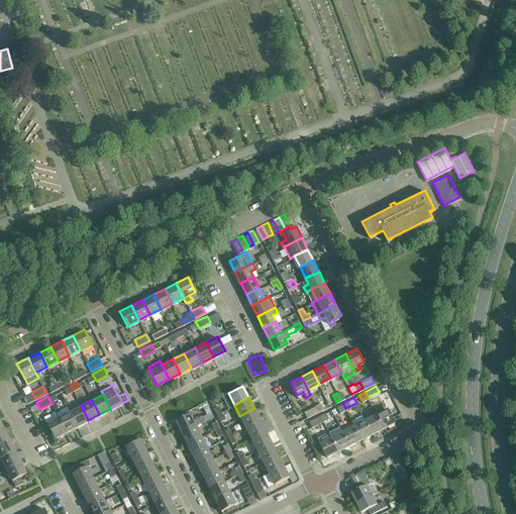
[(320,402),(315,404),(318,410),(323,408),(320,402)]
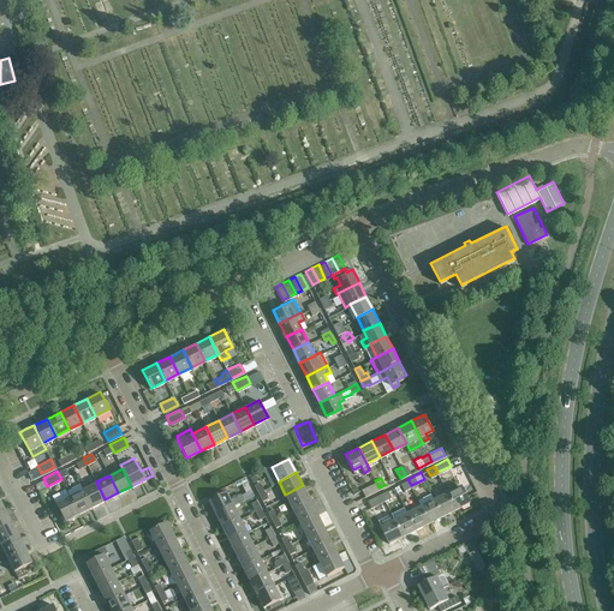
[(411,485),(407,479),(400,483),(404,490),(411,485)]
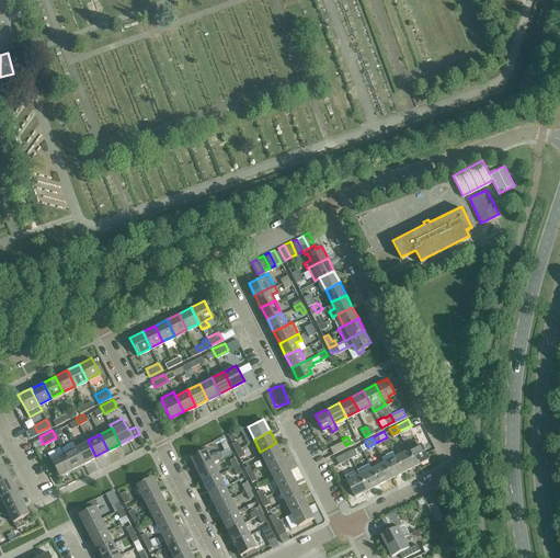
[(345,445),(342,439),(329,445),(332,452),(345,445)]
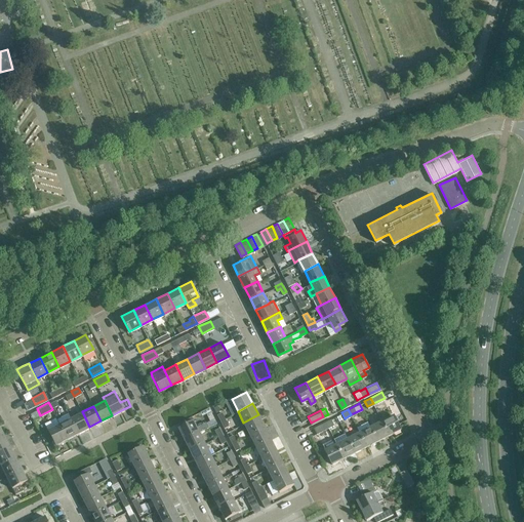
[(82,411),(71,417),(78,433),(89,427),(82,411)]
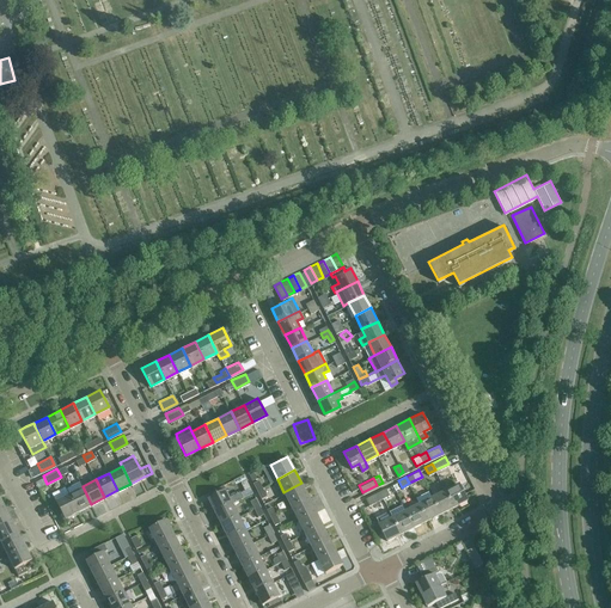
[(458,481),(445,489),(453,504),(466,498),(458,481)]
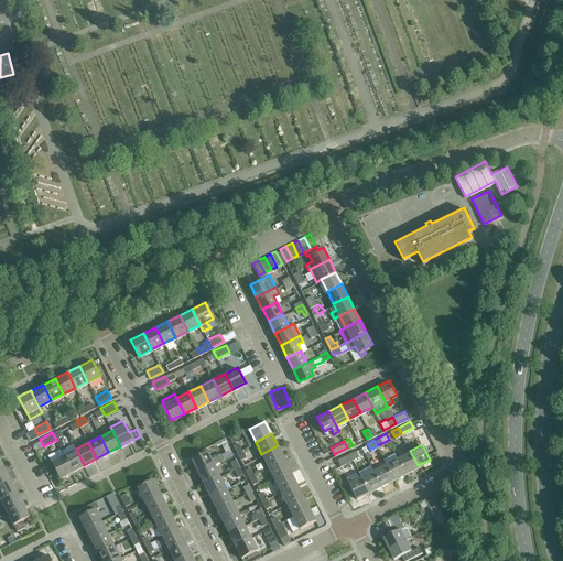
[(261,454),(268,466),(283,457),(278,445),(261,454)]
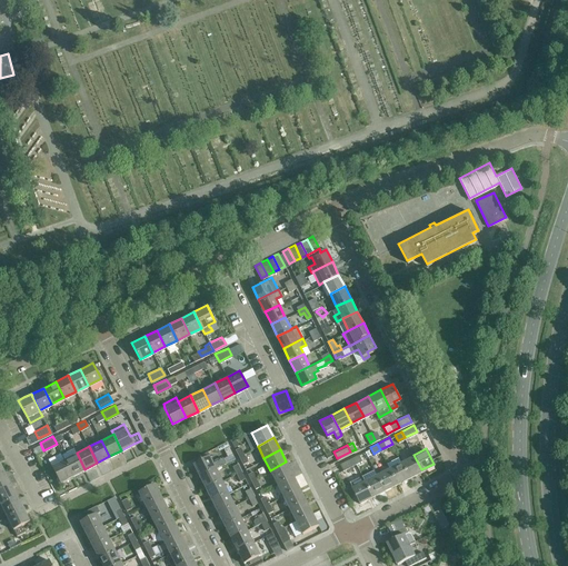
[(77,453),(63,459),(72,475),(85,469),(77,453)]
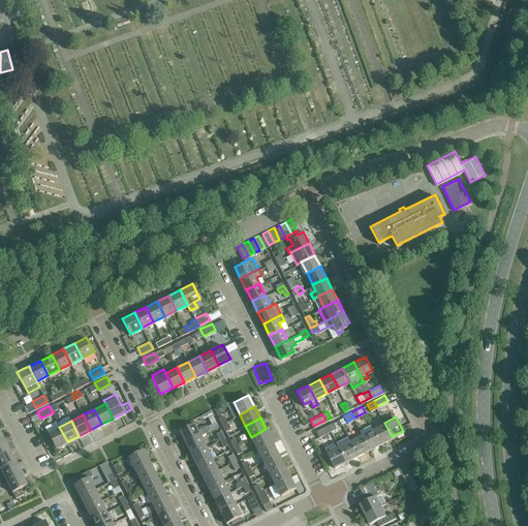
[(193,422),(179,430),(185,441),(199,434),(210,429),(207,424),(197,429),(193,422)]
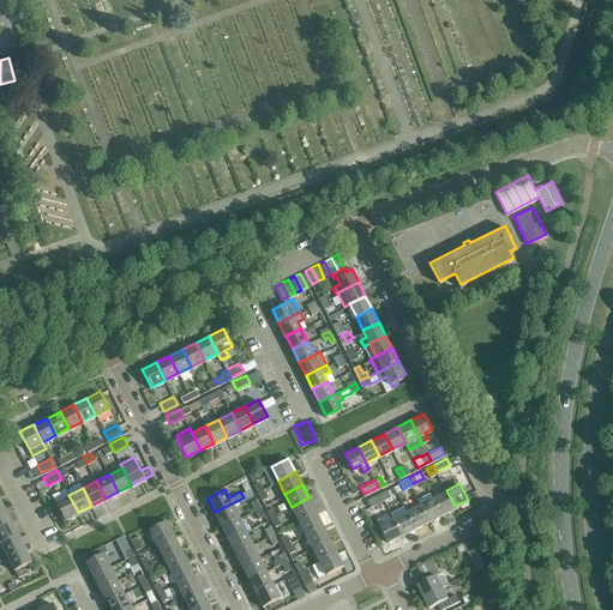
[(446,490),(433,497),(442,513),(455,506),(446,490)]
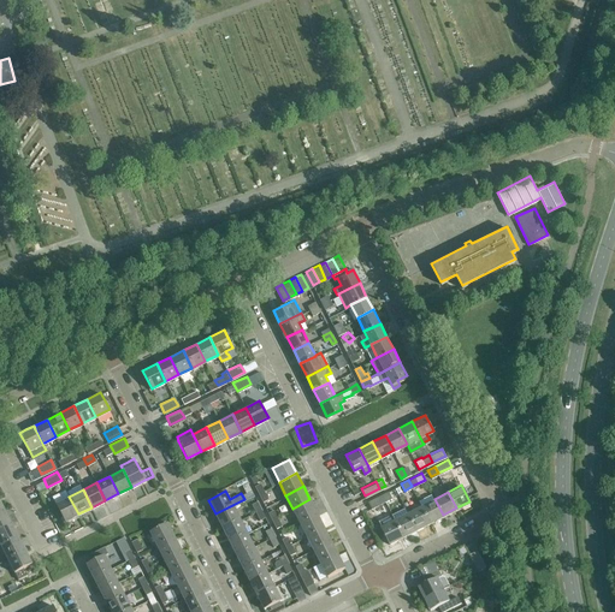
[(385,499),(382,493),(368,500),(371,506),(385,499)]
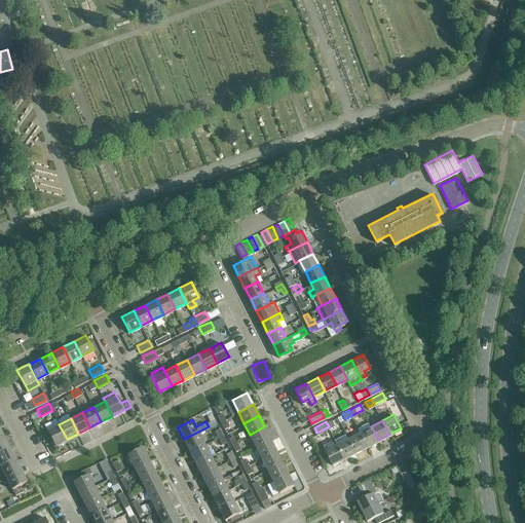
[(67,439),(59,424),(47,430),(54,445),(67,439)]
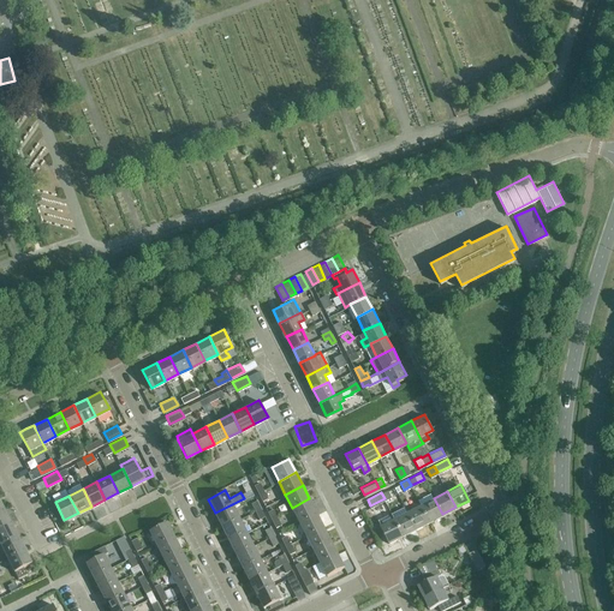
[(292,508),(298,521),(316,511),(309,498),(292,508)]
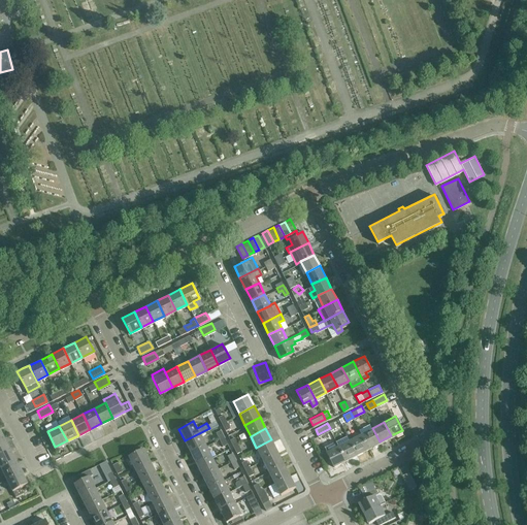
[(372,428),(361,433),(368,447),(380,441),(372,428)]
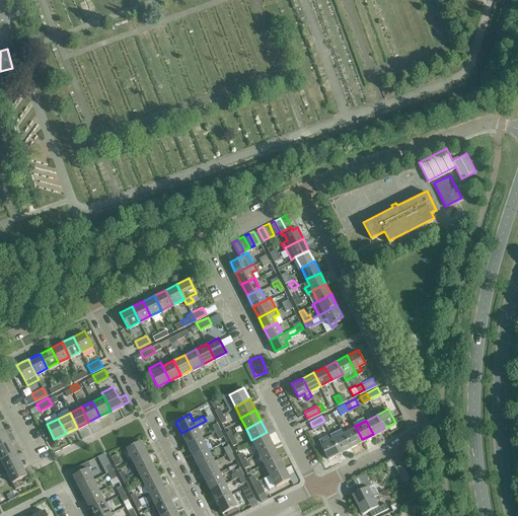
[(50,431),(45,422),(39,425),(44,434),(50,431)]
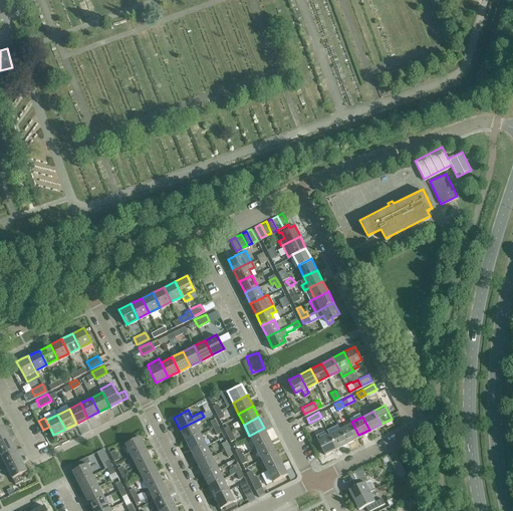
[(180,429),(185,440),(200,433),(194,422),(180,429)]
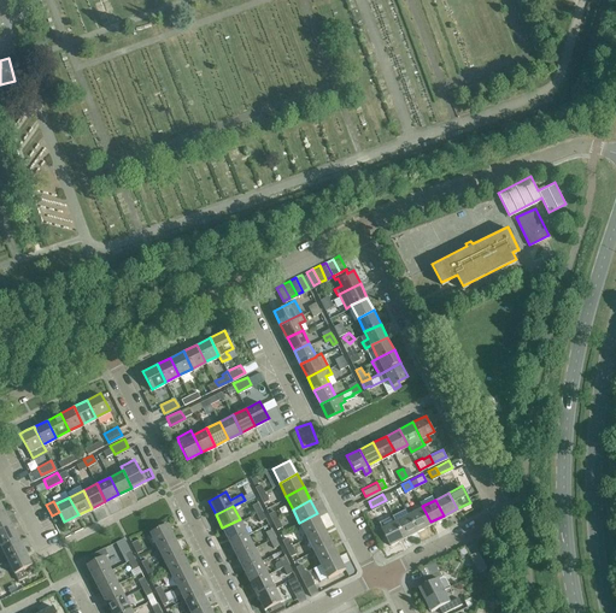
[(422,506),(409,513),(417,529),(430,522),(422,506)]
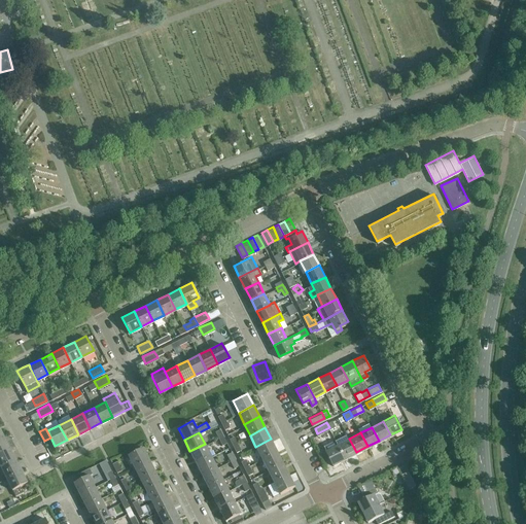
[(0,451),(9,447),(3,435),(0,437),(0,451)]
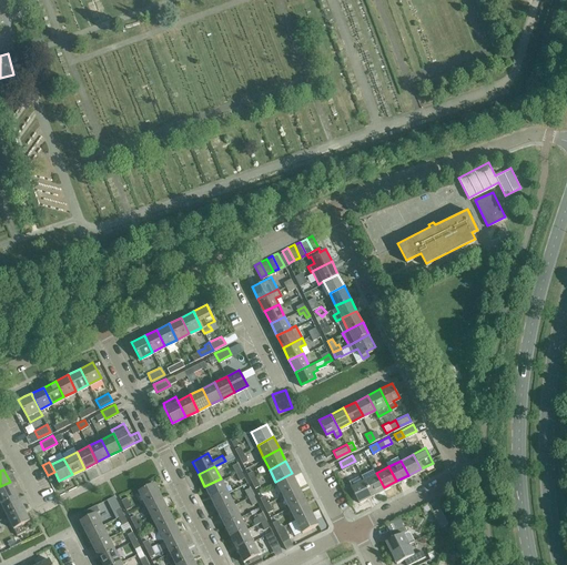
[(275,482),(282,494),(297,486),(292,473),(275,482)]
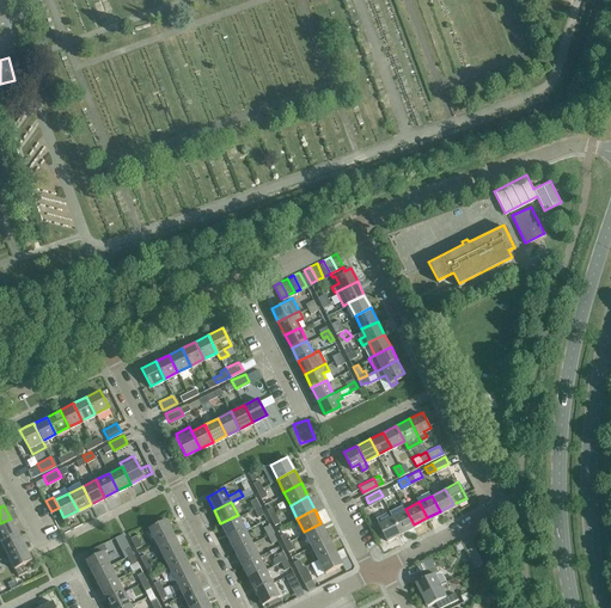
[(399,532),(392,515),(389,509),(376,515),(386,538),(399,532)]
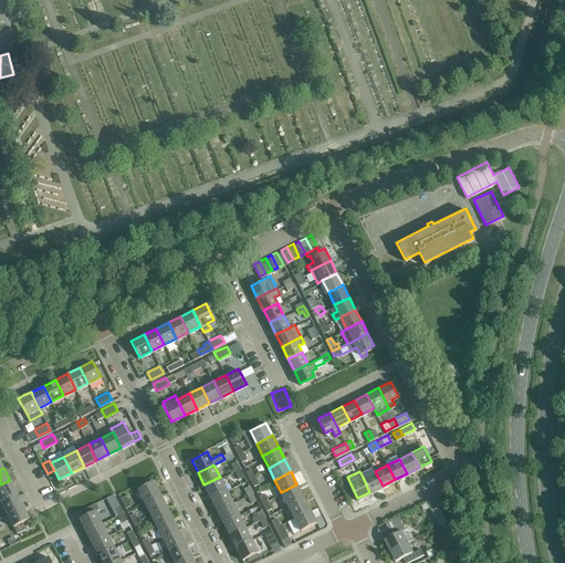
[(375,471),(363,477),(369,492),(383,486),(375,471)]
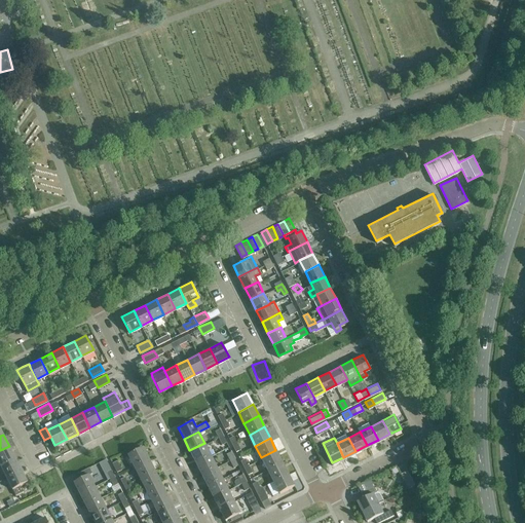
[(189,450),(195,461),(210,454),(204,443),(189,450)]
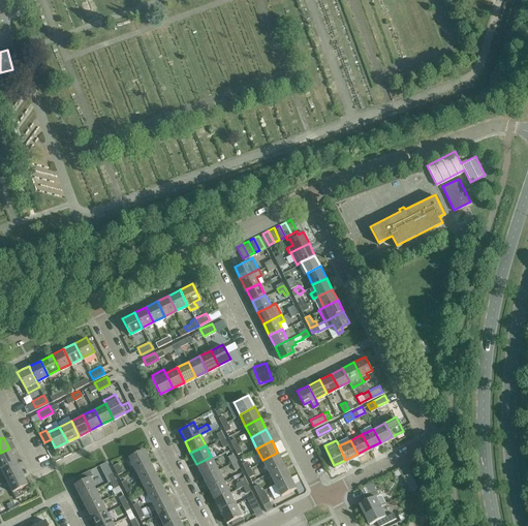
[(128,456),(133,467),(149,460),(143,447),(128,456)]
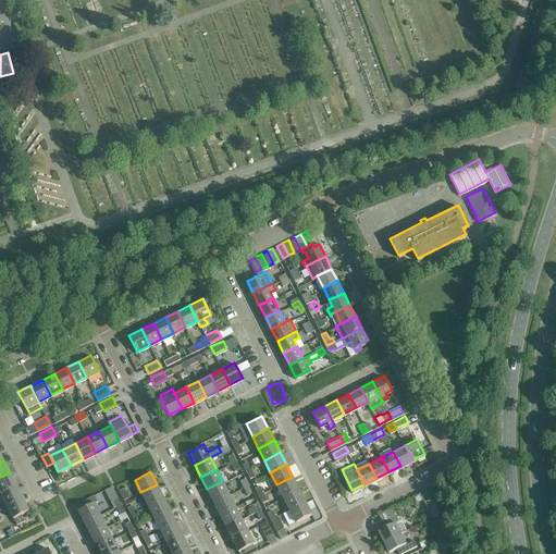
[(0,492),(15,484),(10,472),(0,477),(0,492)]
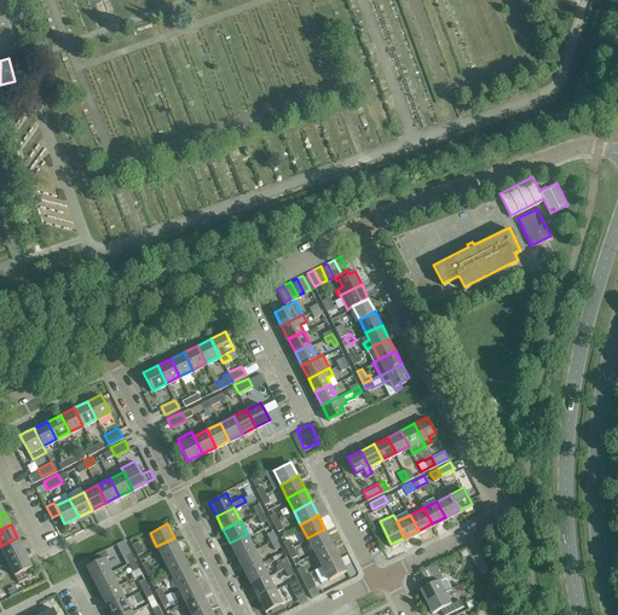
[(307,538),(313,551),(331,543),(324,529),(307,538)]
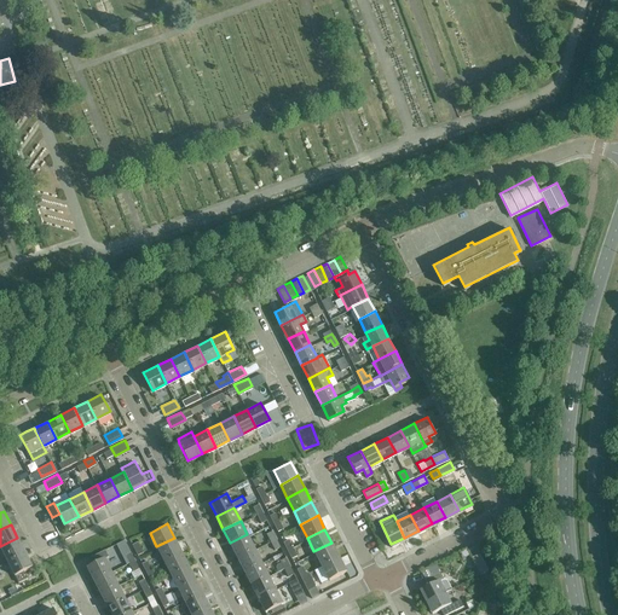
[(230,543),(236,556),(254,547),(247,534),(230,543)]
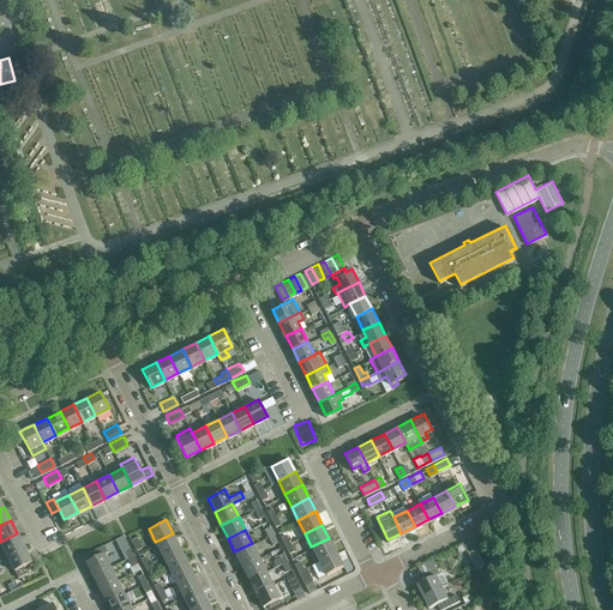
[(0,542),(6,555),(24,547),(17,533),(0,542)]
